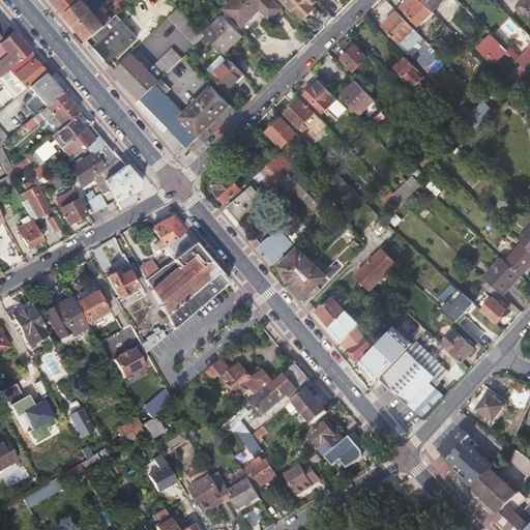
[(52,0),(65,15),(82,0),(52,0)]
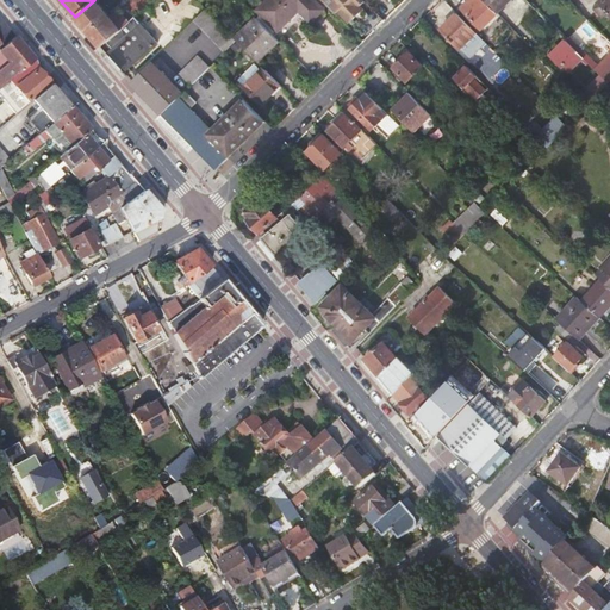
[(122,29),(95,0),(94,0),(75,17),(86,30),(94,41),(100,48),(122,29)]
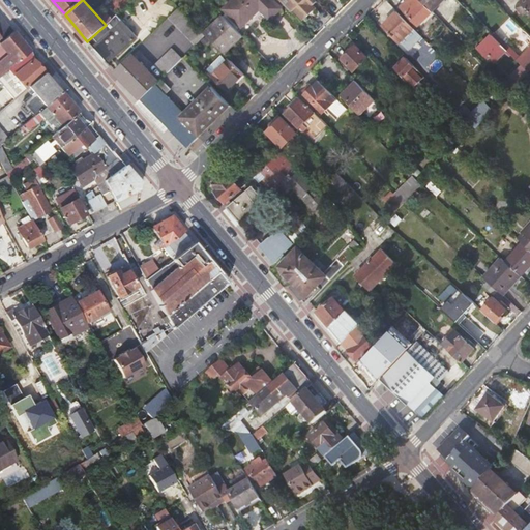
[(272,0),(232,0),(224,8),(240,26),(260,7),(270,18),(281,7),(272,0)]
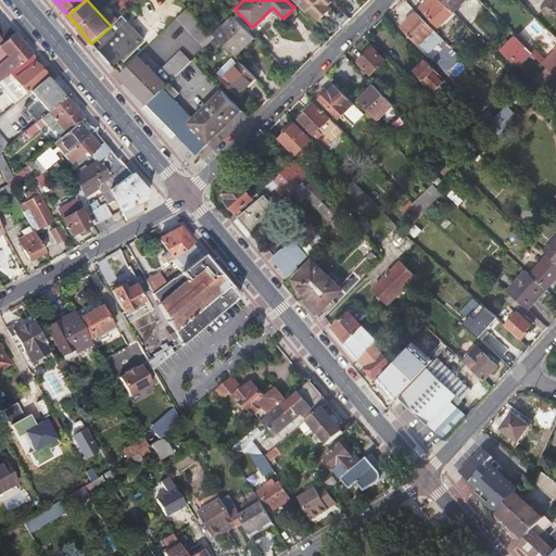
[(294,0),(306,12),(308,10),(318,21),(331,8),(329,5),(333,1),(331,0),(294,0)]
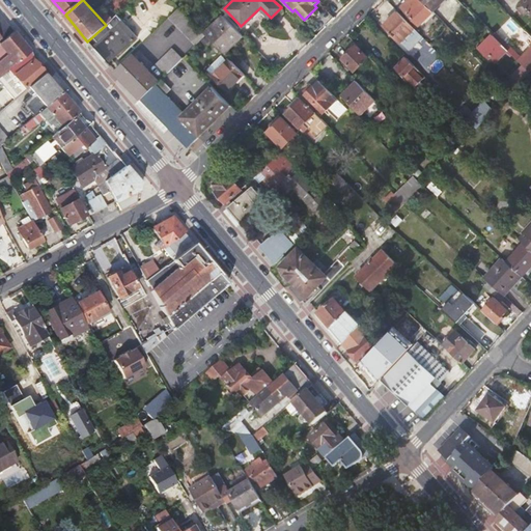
[(420,25),(435,10),(423,0),(409,0),(401,7),(420,25)]
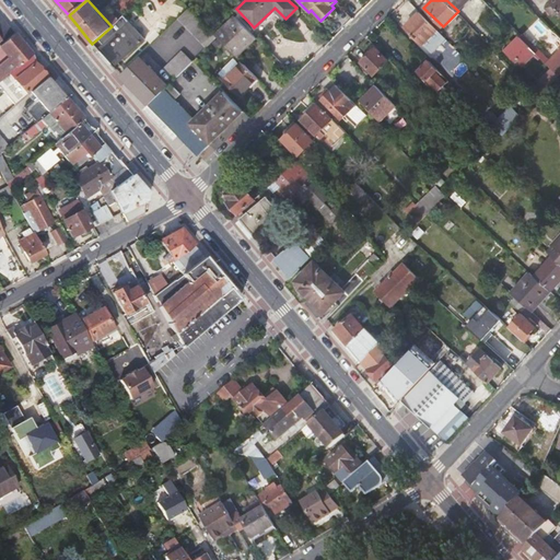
[(446,0),(458,11),(469,0),(446,0)]
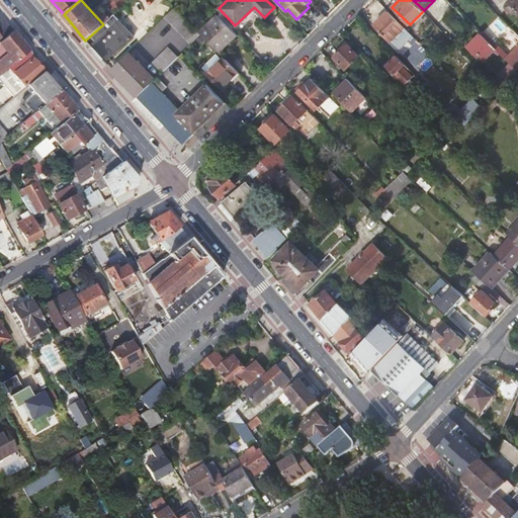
[(165,16),(192,44),(201,34),(199,32),(175,7),(165,16)]
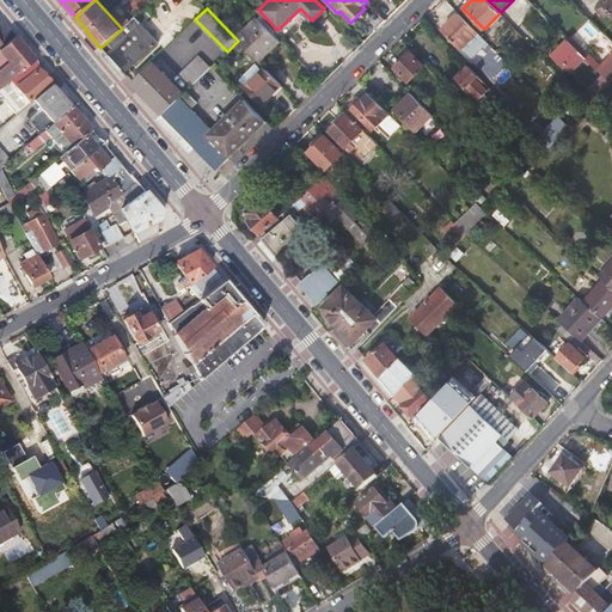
[(483,47),(488,42),(459,13),(442,29),(463,49),(475,37),(483,47)]
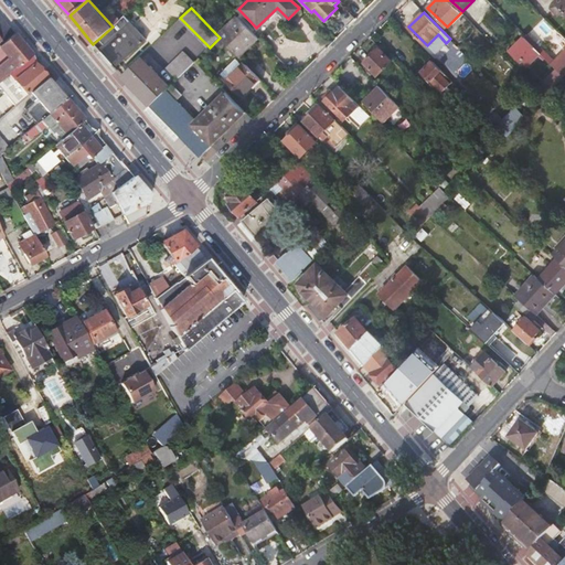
[(113,27),(93,44),(115,67),(148,39),(126,14),(113,27)]
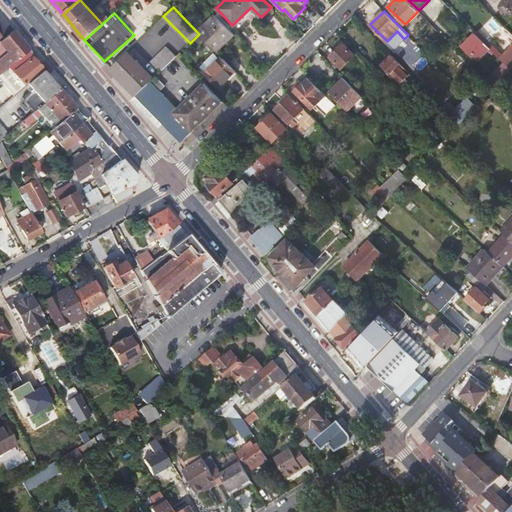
[(0,41),(13,30),(4,19),(0,14),(0,41)]
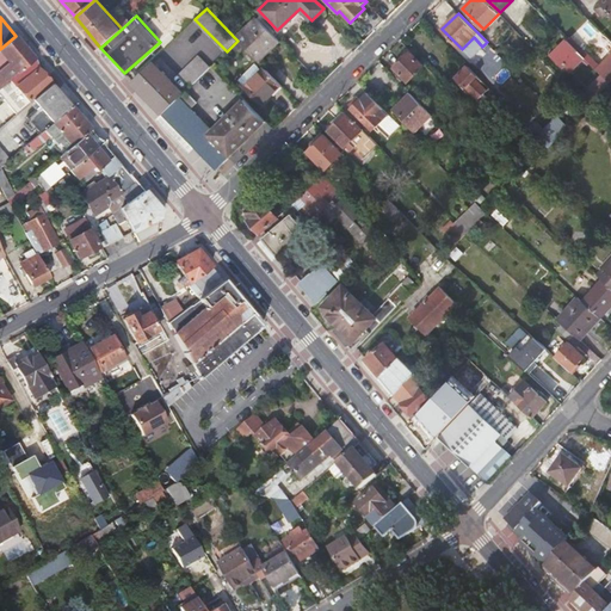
[(257,17),(235,38),(238,41),(244,45),(255,59),(265,48),(270,53),(281,42),(257,17)]
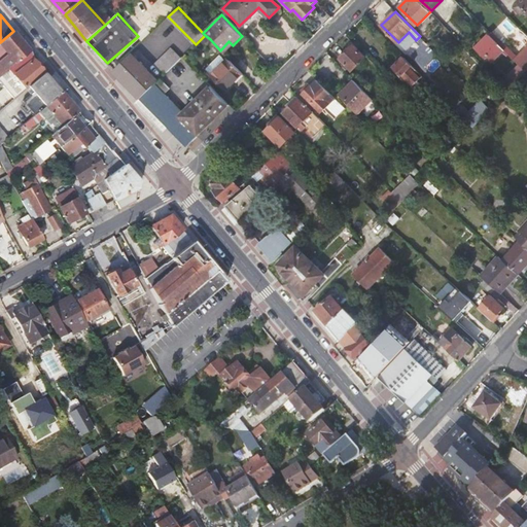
[(0,42),(0,45),(6,54),(22,40),(13,31),(0,42)]
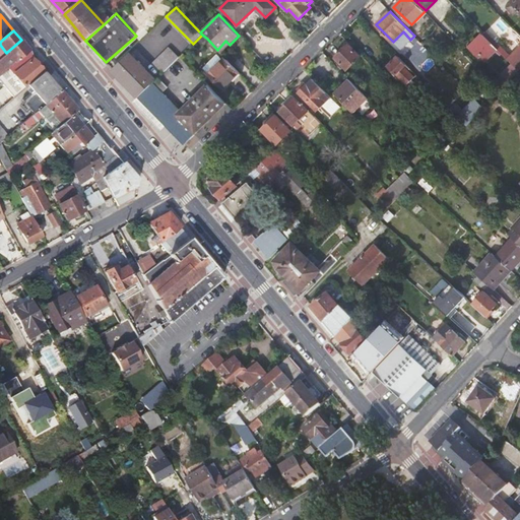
[(403,31),(393,42),(400,50),(410,40),(403,31)]
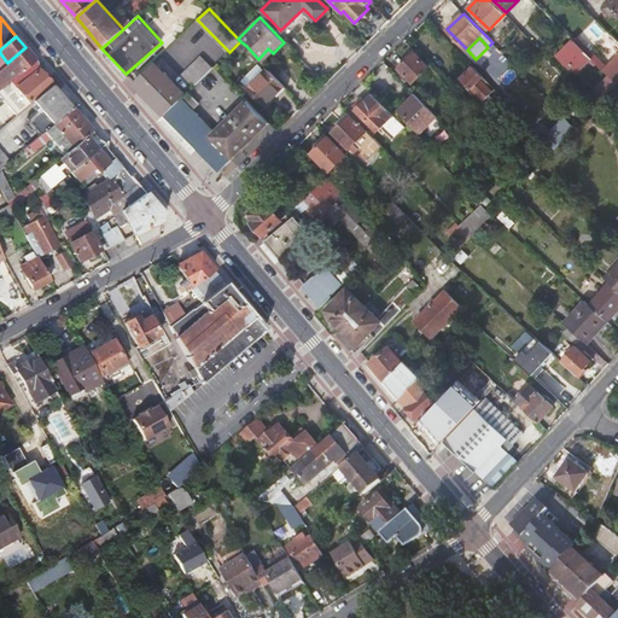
[(579,73),(594,58),(575,40),(558,57),(570,69),(572,66),(579,73)]
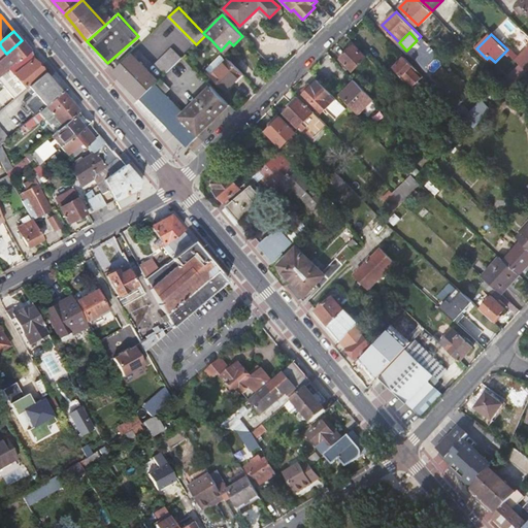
[(205,44),(210,39),(205,35),(196,44),(192,48),(195,52),(203,42),(205,44)]
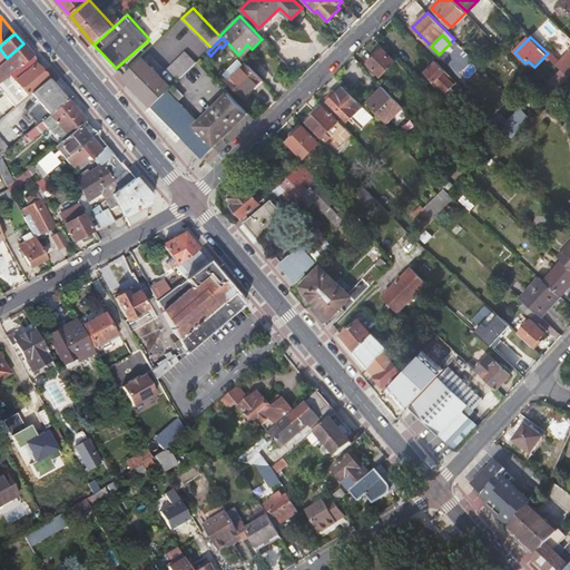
[(0,64),(0,81),(8,76),(32,55),(23,43),(7,58),(0,64)]
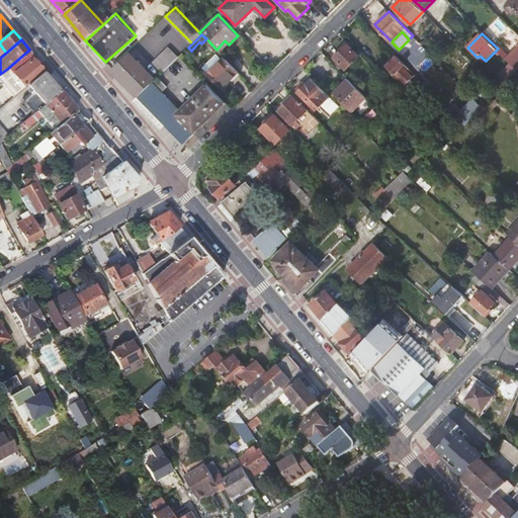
[(346,70),(360,58),(347,44),(334,57),(346,70)]
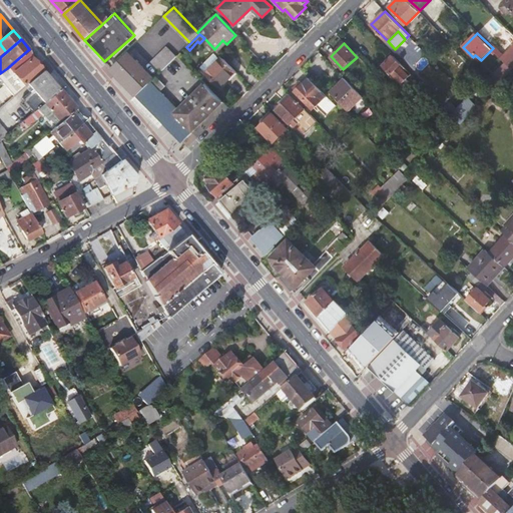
[(502,78),(512,67),(512,44),(500,56),(506,63),(496,71),(502,78)]
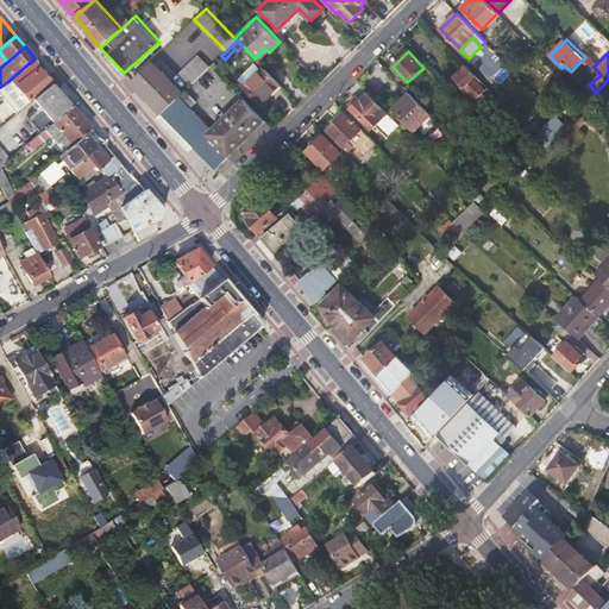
[(179,75),(190,86),(211,67),(199,54),(179,75)]
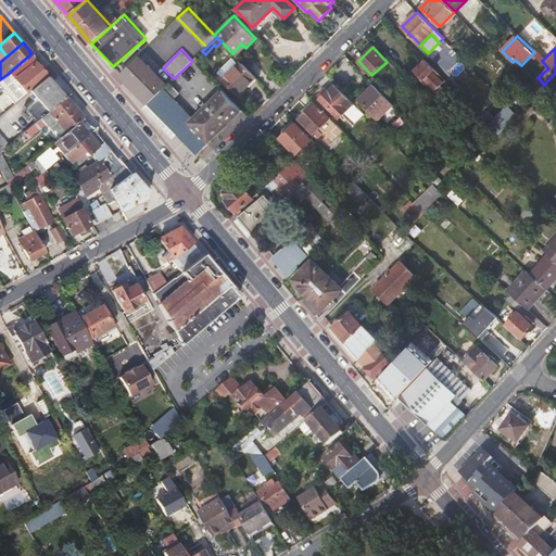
[(34,60),(32,53),(8,74),(11,77),(34,60)]
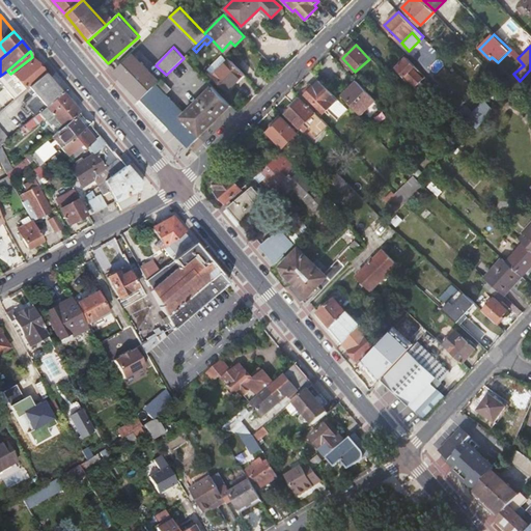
[(160,80),(133,52),(114,71),(141,99),(160,80)]
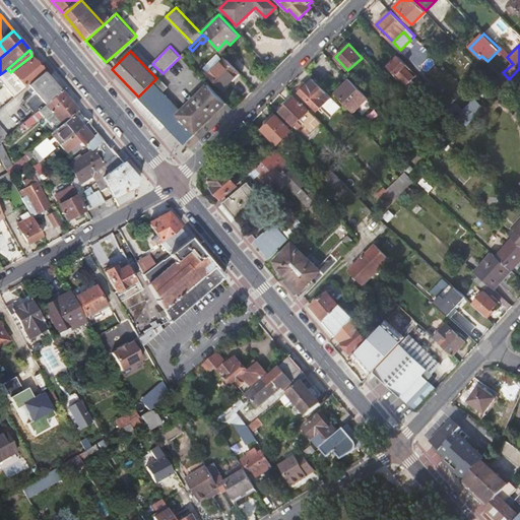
[(10,72),(24,88),(28,84),(25,81),(42,67),(40,65),(31,56),(10,72)]
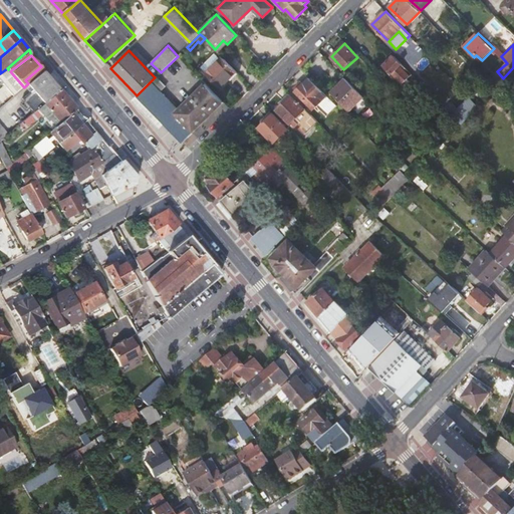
[(400,66),(402,63),(394,55),(382,65),(392,74),(393,73),(403,83),(410,76),(400,66)]
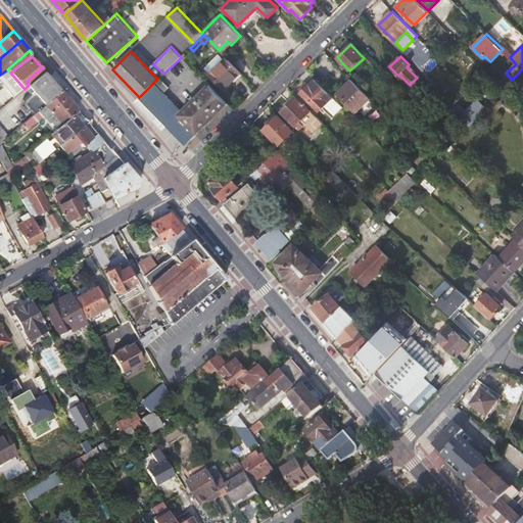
[(226,89),(242,74),(226,57),(223,60),(220,57),(206,69),(226,89)]
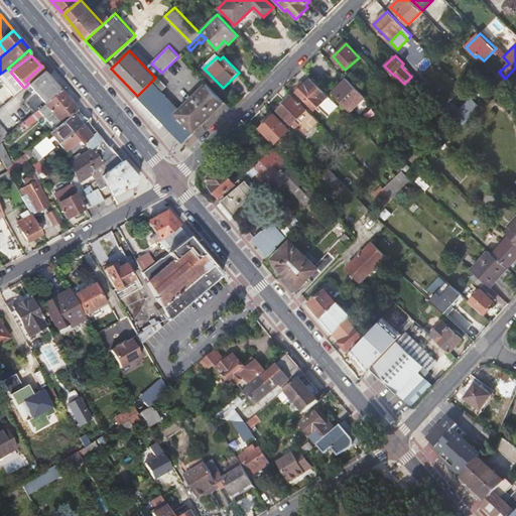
[(22,98),(34,112),(37,109),(61,90),(59,87),(41,67),(25,81),(28,84),(24,88),(28,93),(22,98)]
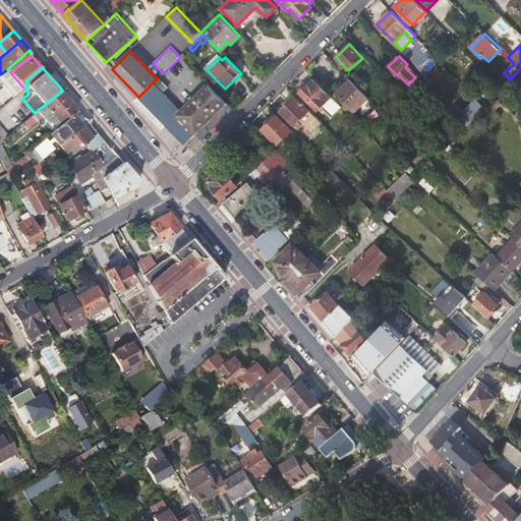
[(167,125),(178,113),(175,111),(179,107),(164,92),(167,89),(157,78),(138,97),(167,125)]
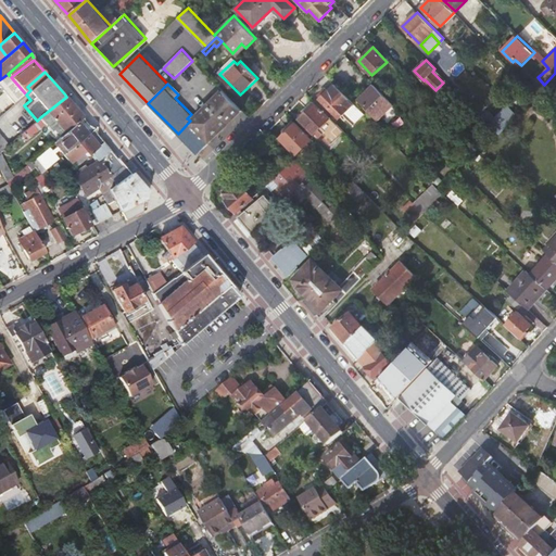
[(348,125),(362,111),(336,84),(320,99),(348,125)]
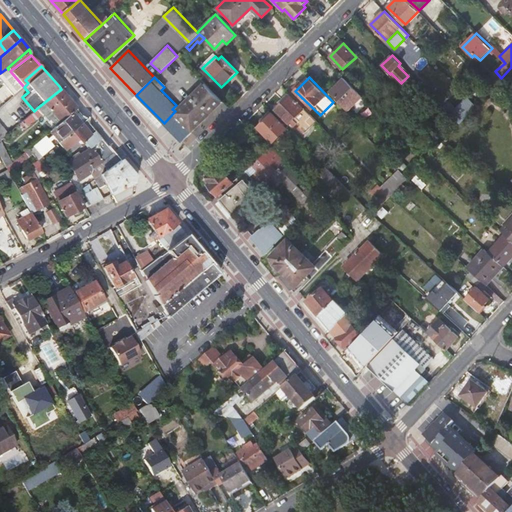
[(349,110),(363,97),(345,78),(331,91),(349,110)]
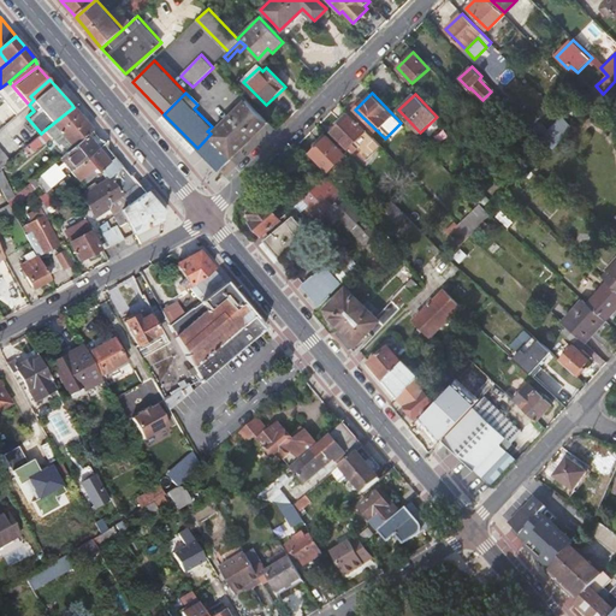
[(211,134),(232,157),(270,123),(244,96),(212,126),(207,131),(211,134)]
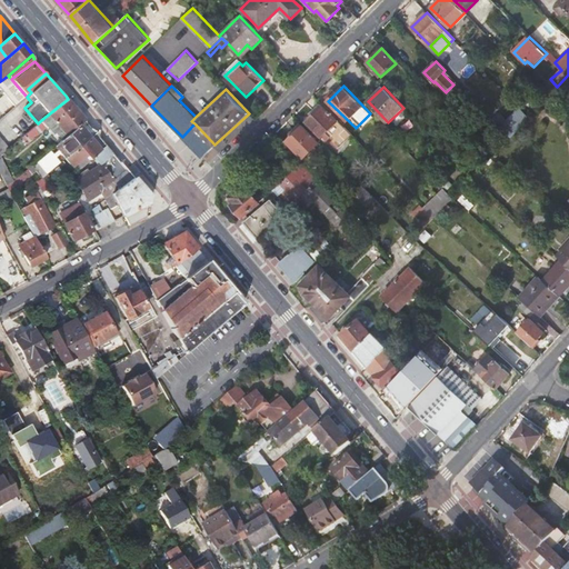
[(527,106),(537,96),(530,89),(521,99),(527,106)]
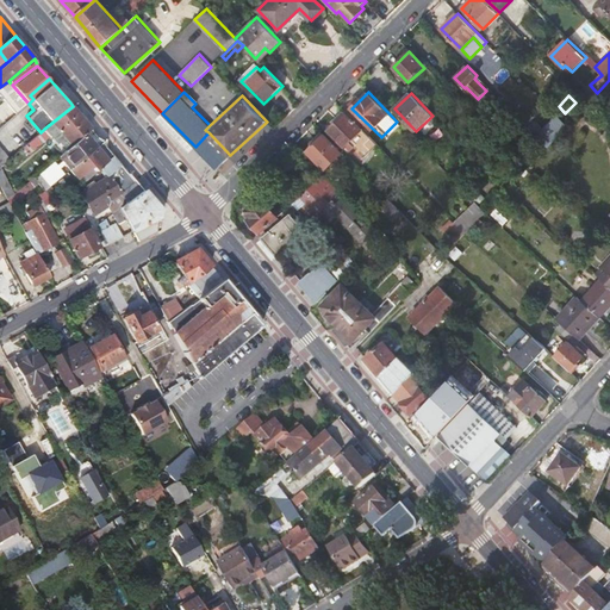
[(0,118),(5,124),(17,114),(6,100),(0,104),(0,118)]
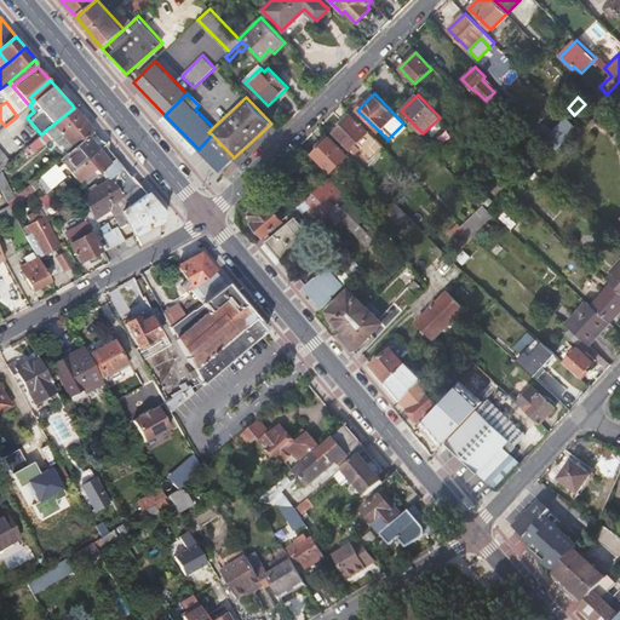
[(597,122),(606,110),(600,105),(590,115),(597,122)]
